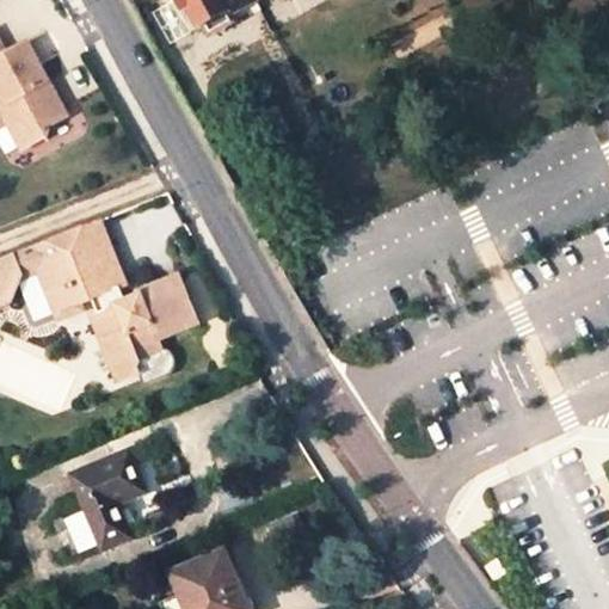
[(184,0),(200,26),(204,23),(208,30),(229,18),(226,11),(231,8),(225,0),(184,0)]
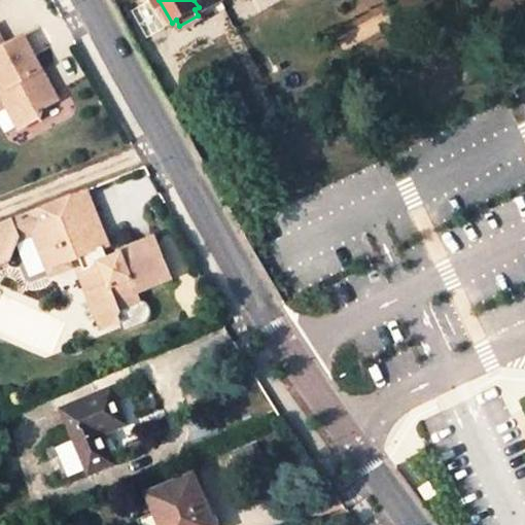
[(2,43),(0,39),(0,82),(2,85),(0,86),(0,94),(5,104),(10,102),(23,123),(37,114),(39,105),(56,97),(21,33),(2,43)]
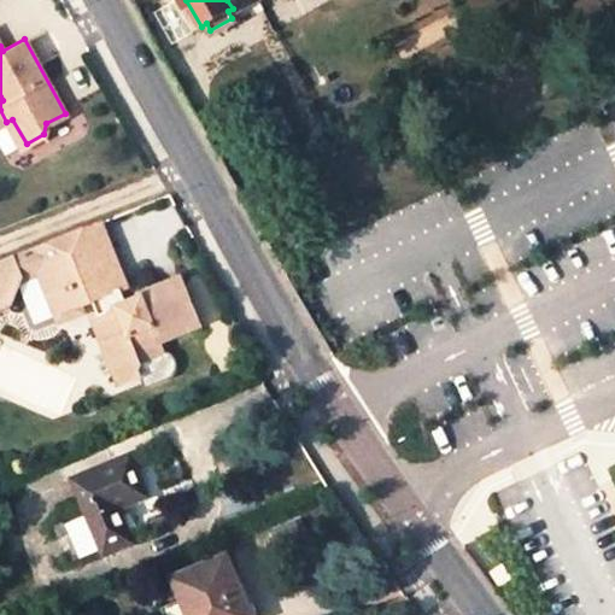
[(27,144),(12,119),(6,122),(21,147),(27,144)]
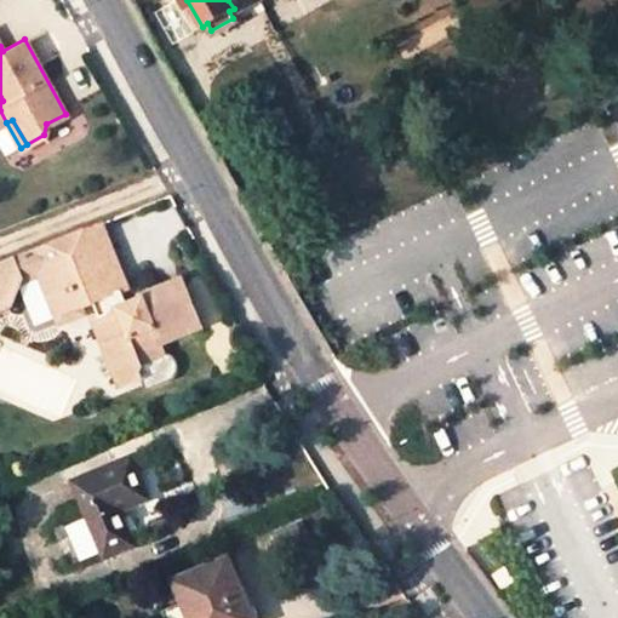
[(92,298),(120,286),(125,284),(99,219),(29,249),(36,267),(49,292),(69,284),(74,297),(80,296),(83,302),(92,298)]
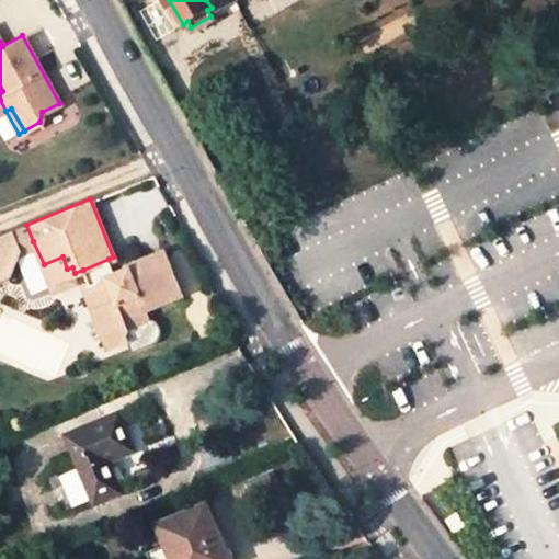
[(26,225),(11,230),(18,247),(33,241),(26,225)]
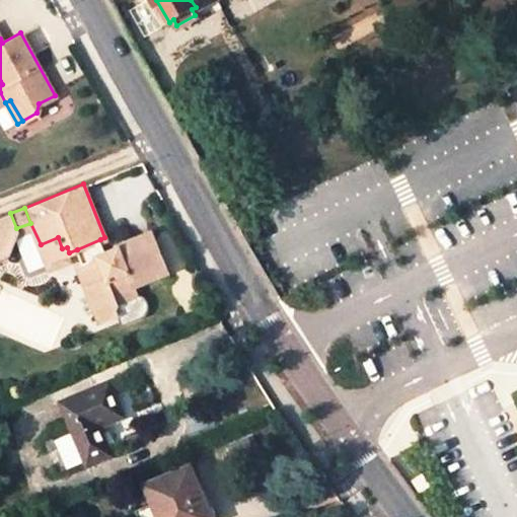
[(0,256),(6,254),(16,228),(10,213),(0,217),(0,256)]
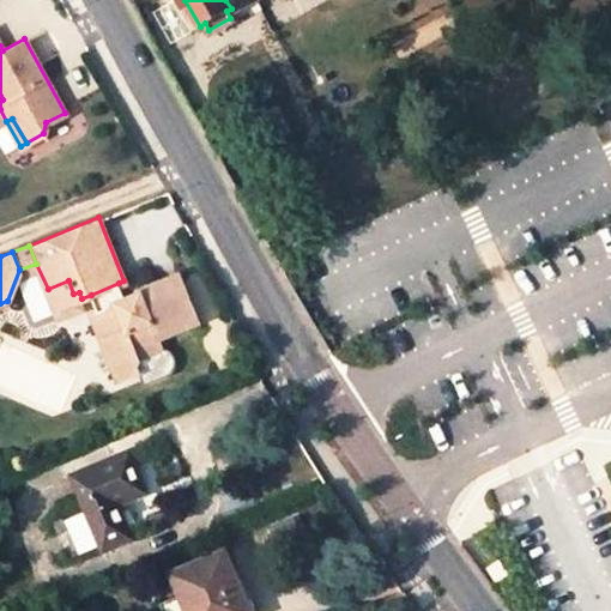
[(100,315),(109,339),(103,342),(120,381),(140,373),(137,363),(162,352),(157,339),(199,321),(181,277),(138,294),(140,300),(127,304),(100,315)]
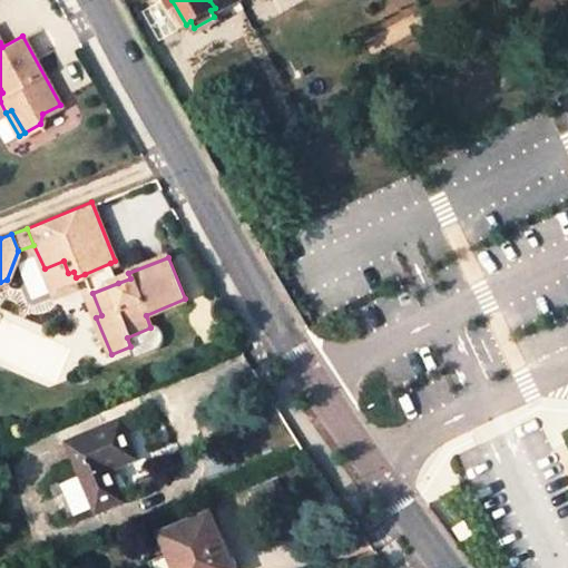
[(68,273),(64,261),(45,268),(52,289),(76,277),(74,272),(68,273)]
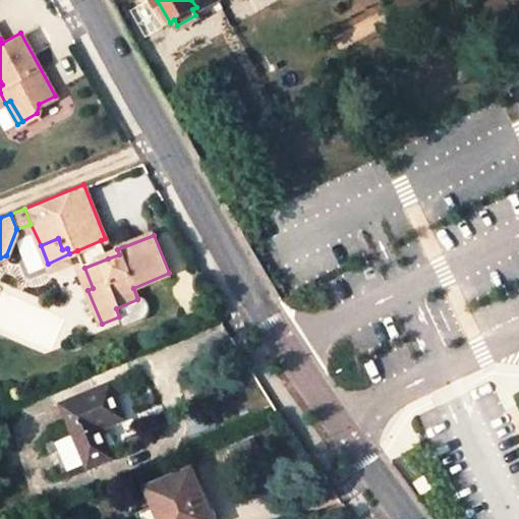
[(101,240),(77,250),(84,268),(108,258),(101,240)]
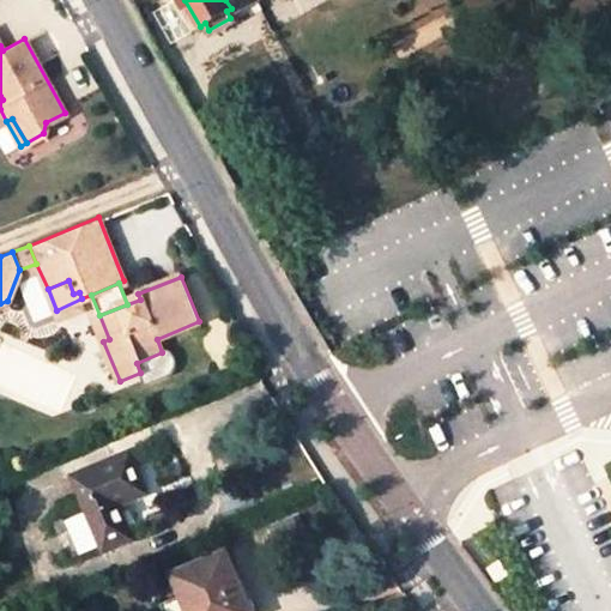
[(100,315),(94,319),(103,342),(109,339),(100,315)]
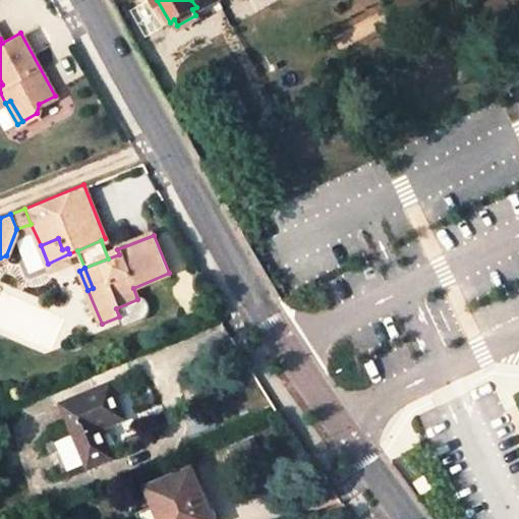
[(119,316),(122,321),(151,308),(153,300),(145,296),(137,299),(116,308),(119,316)]
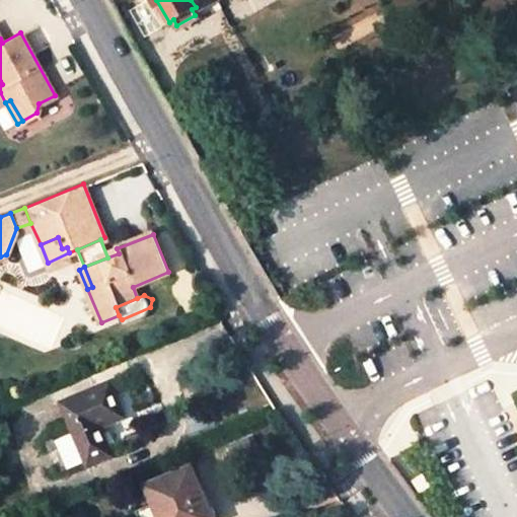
[(98,427),(122,417),(106,381),(60,401),(87,463),(109,455),(98,427)]
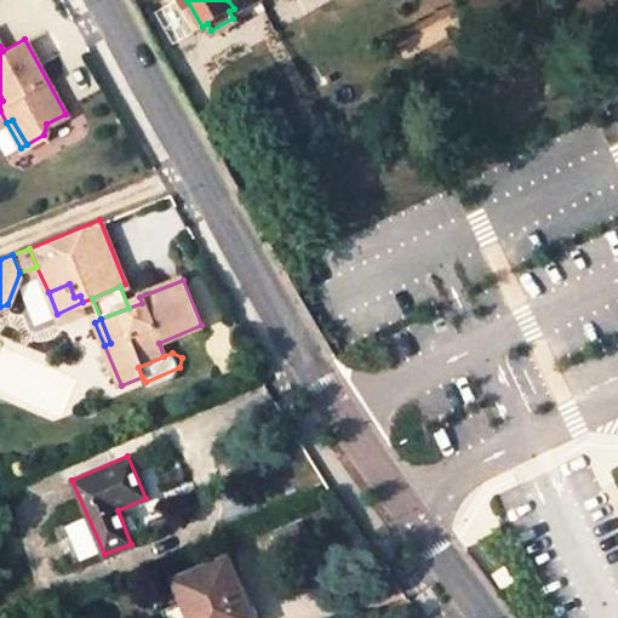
[(247,617),(235,589),(239,587),(225,558),(175,579),(183,601),(162,608),(165,617),(247,617)]
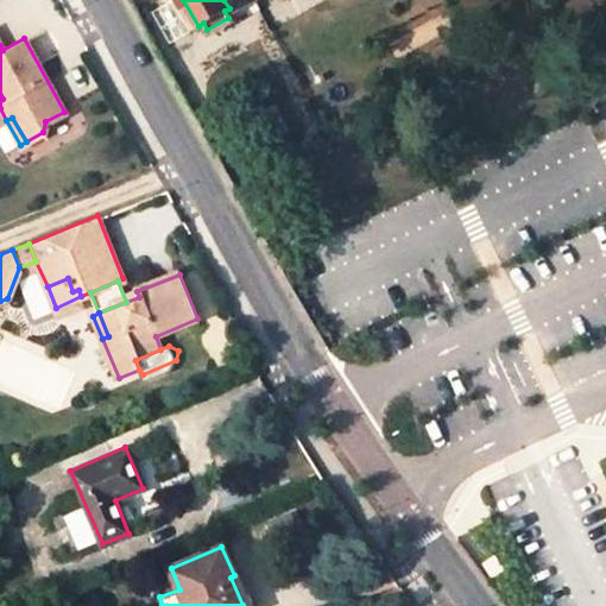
[(494,555),(481,562),(491,576),(504,569),(494,555)]
